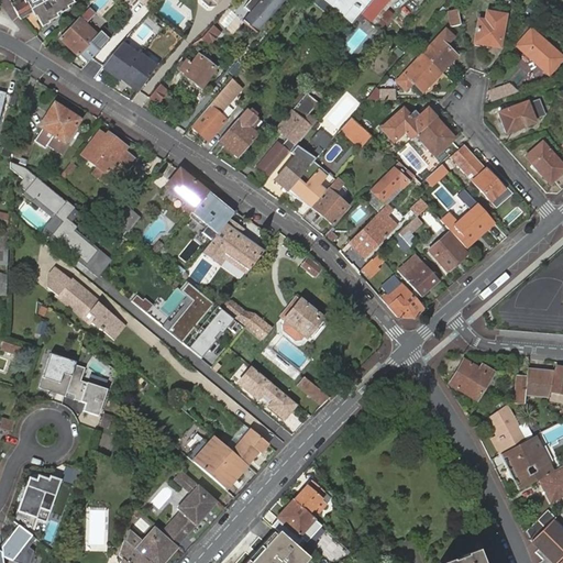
[(33,13),(35,18),(36,17),(43,26),(50,23),(50,22),(58,17),(57,13),(59,11),(61,13),(69,9),(68,7),(75,3),(73,0),(47,0),(31,9),(26,12),(18,17),(21,20),(33,13)]
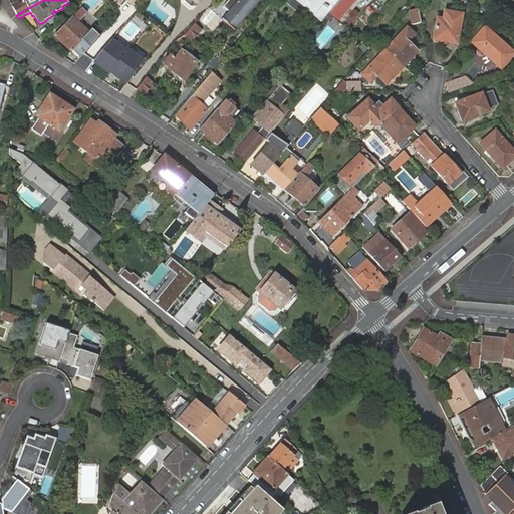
[(260,0),(259,0),(238,0),(222,19),(234,30),(260,0)]
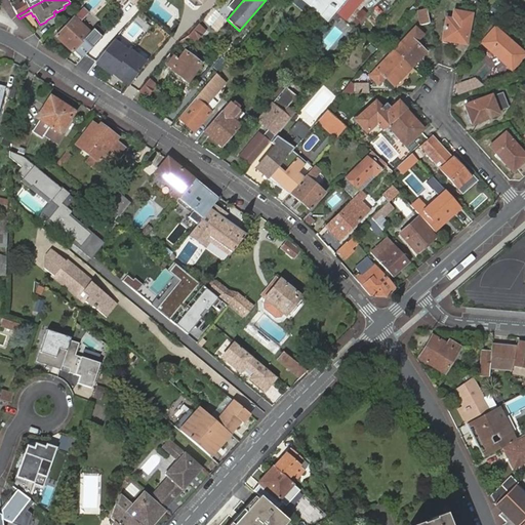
[(301,0),(312,8),(329,23),(336,14),(347,0),(301,0)]
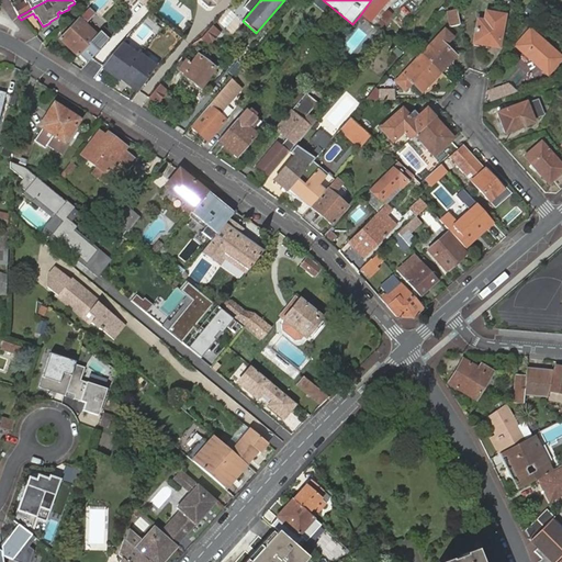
[(388,0),(371,0),(360,15),(370,23),(389,0),(388,0)]
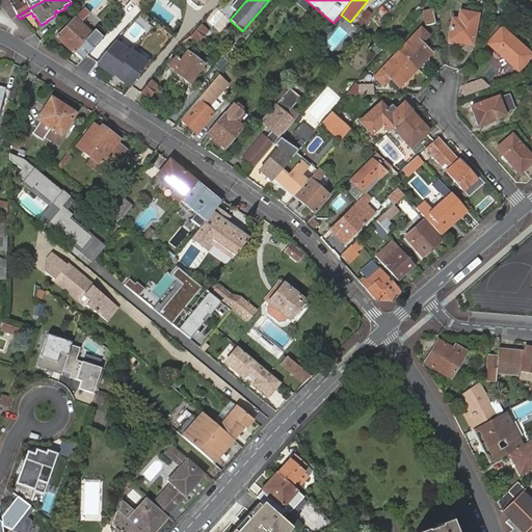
[(15,17),(17,16),(25,11),(22,5),(11,11),(15,17)]
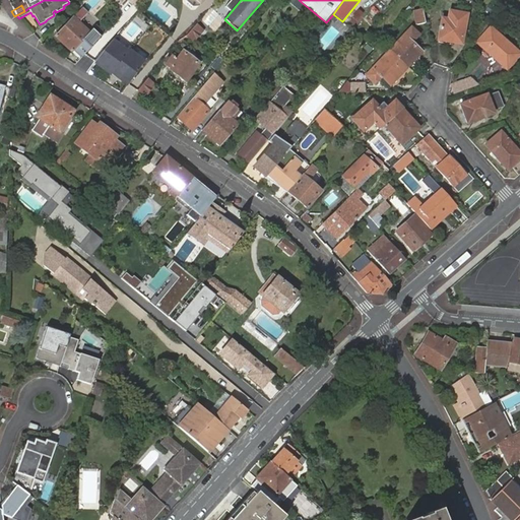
[(82,8),(56,37),(72,51),(73,50),(89,33),(78,22),(87,13),(82,8)]
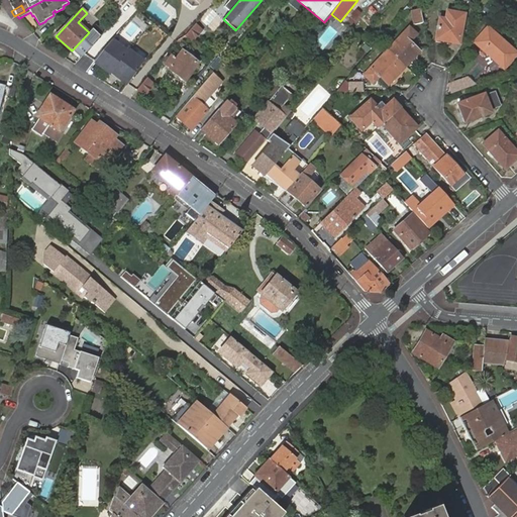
[(423,23),(420,9),(411,11),(414,25),(423,23)]
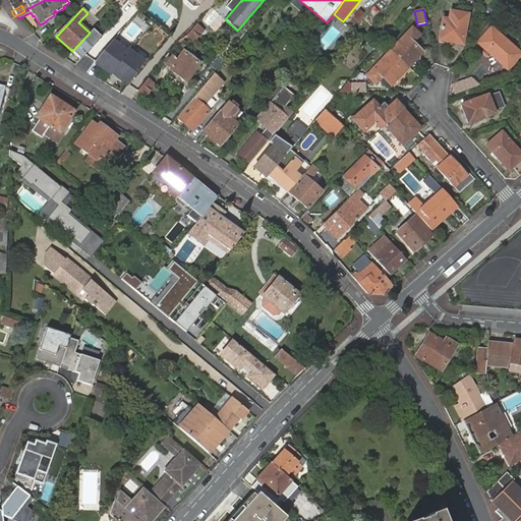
[(444,19),(440,38),(453,40),(452,42),(459,43),(462,43),(467,15),(450,12),(449,19),(444,19)]
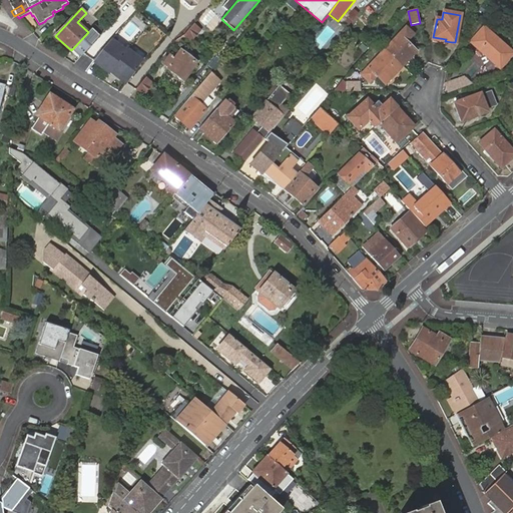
[(200,29),(194,24),(184,35),(191,40),(200,29)]
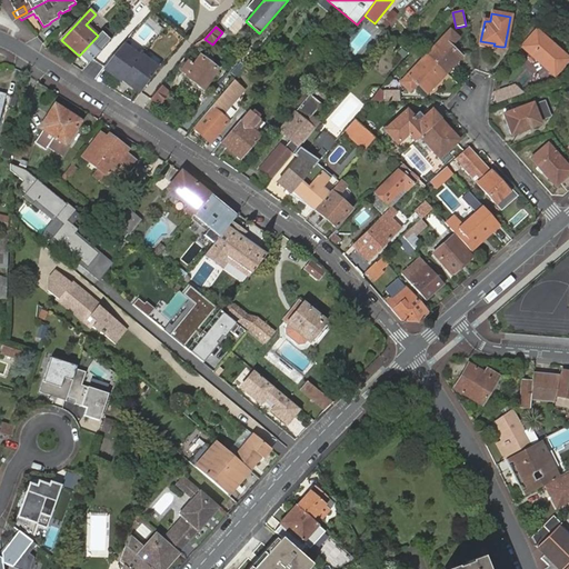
[(450,30),(427,56),(446,73),(461,57),(450,47),(458,38),(450,30)]
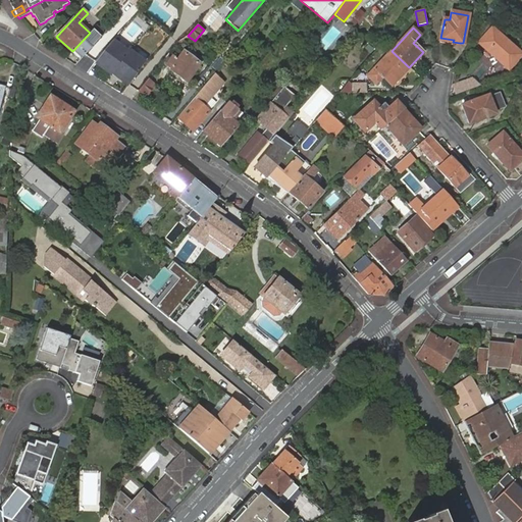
[(478,43),(508,69),(521,54),(491,28),(478,43)]
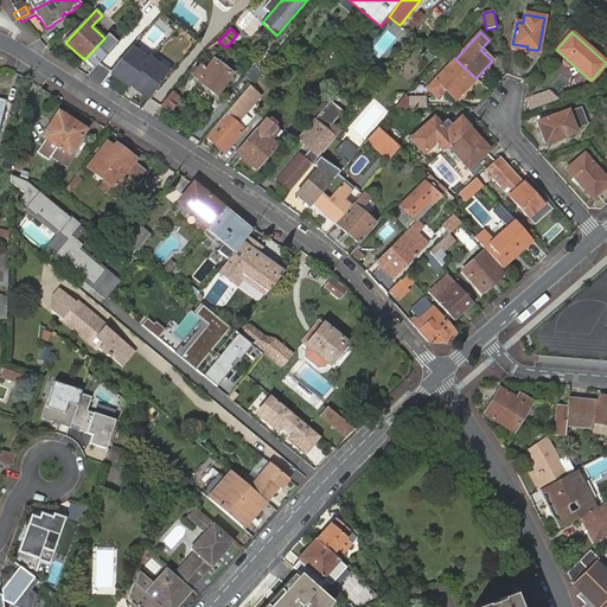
[(106,36),(104,38),(85,58),(95,66),(116,45),(106,36)]
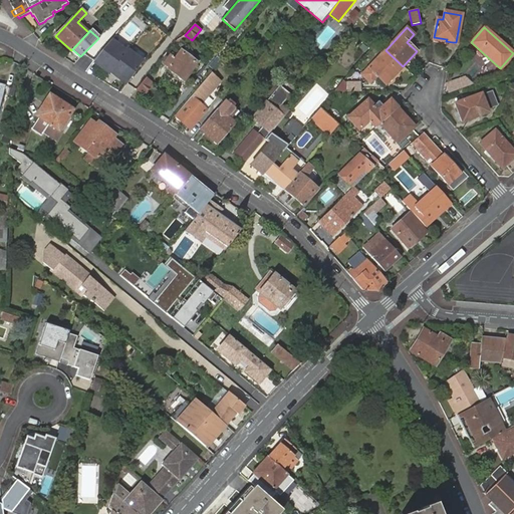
[(109,74),(127,50),(111,38),(92,63),(108,75),(109,74)]
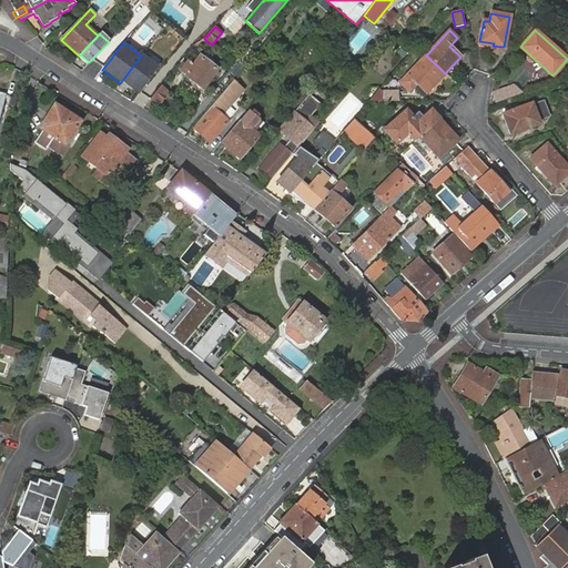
[(411,53),(403,47),(398,52),(405,59),(411,53)]
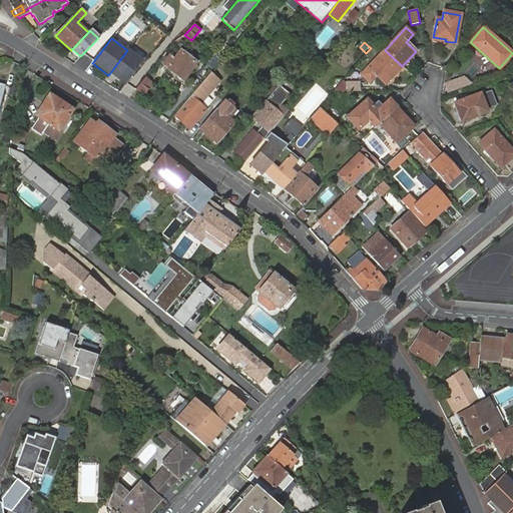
[(127,50),(109,74),(124,85),(137,66),(142,60),(127,49),(127,50)]
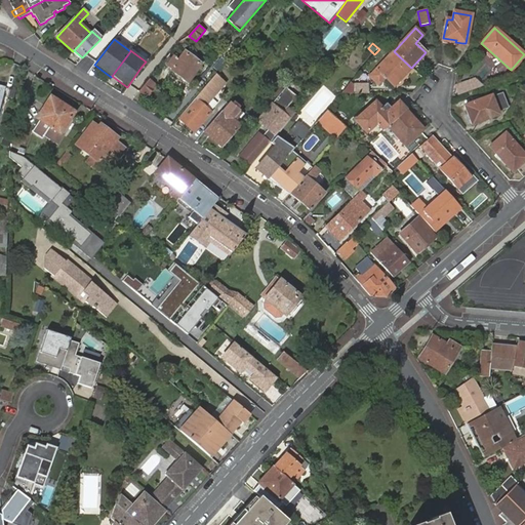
[(411,68),(394,51),(370,77),(378,84),(385,78),(394,86),(411,68)]
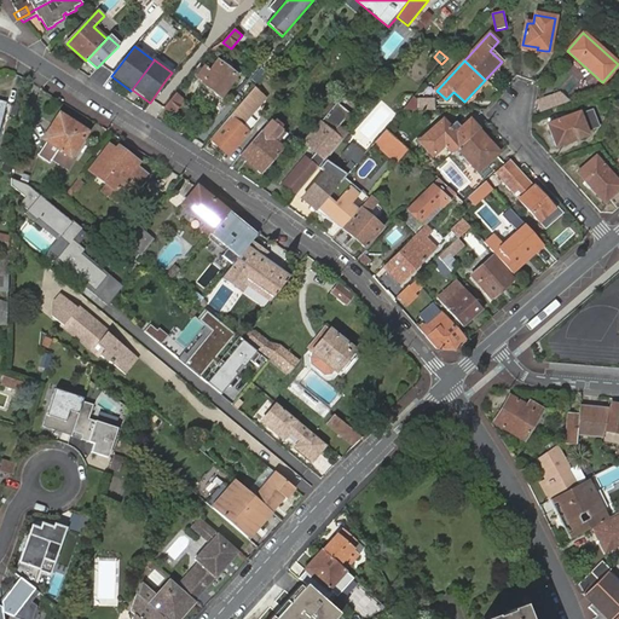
[(221,64),(218,62),(212,69),(209,67),(210,67),(207,64),(203,70),(201,68),(197,71),(200,74),(197,77),(202,81),(202,84),(221,98),(237,77),(233,74),(230,71),(221,64)]
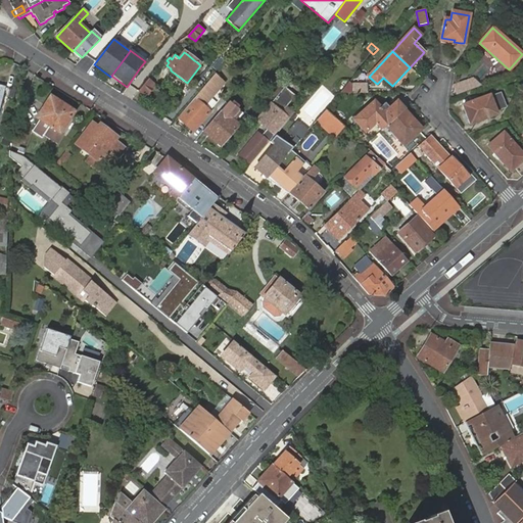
[(224,83),(214,75),(178,116),(193,131),(210,111),(201,103),(206,97),(210,100),(224,83)]
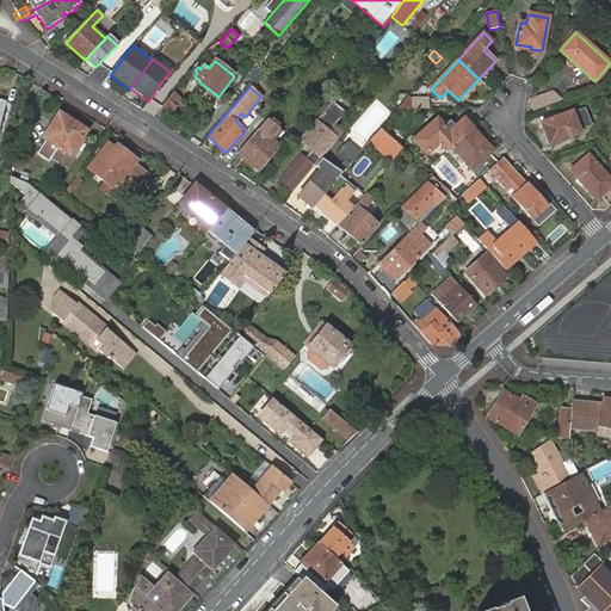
[(180,99),(172,92),(162,105),(171,112),(180,99)]
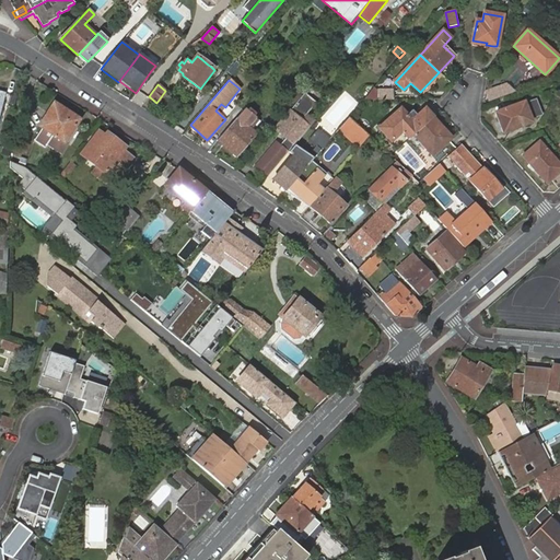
[(506,84),(485,93),(488,103),(515,93),(506,84)]
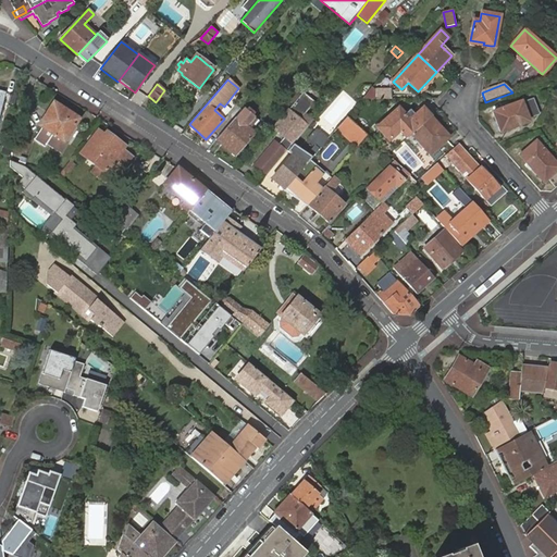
[(375,89),(375,99),(391,99),(391,89),(375,89)]
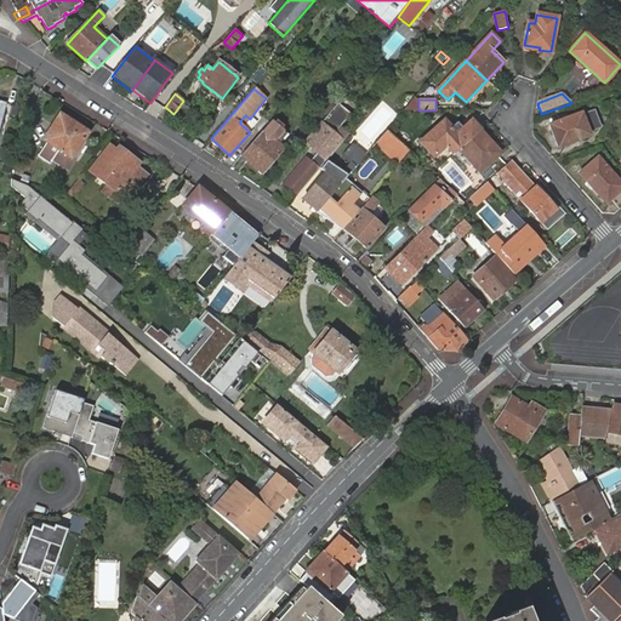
[(322,109),(326,113),(335,104),(330,101),(322,109)]
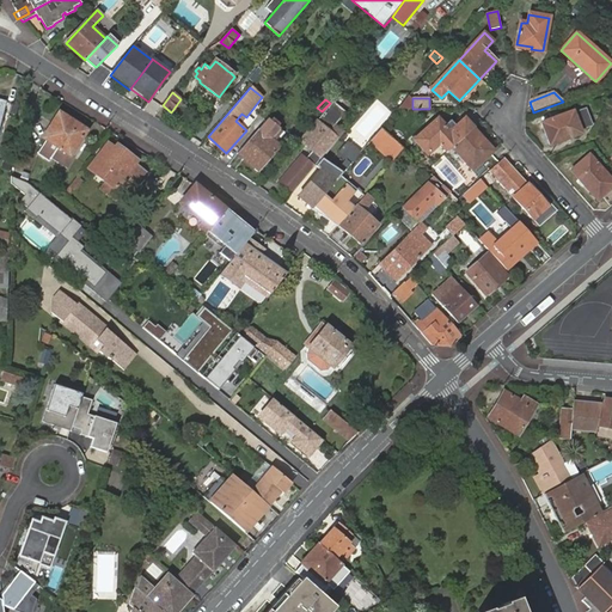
[(276,183),(291,195),(314,166),(322,159),(337,139),(343,133),(335,127),(347,111),(332,101),(330,103),(322,111),(299,140),(311,150),(305,157),(301,153),(276,183)]
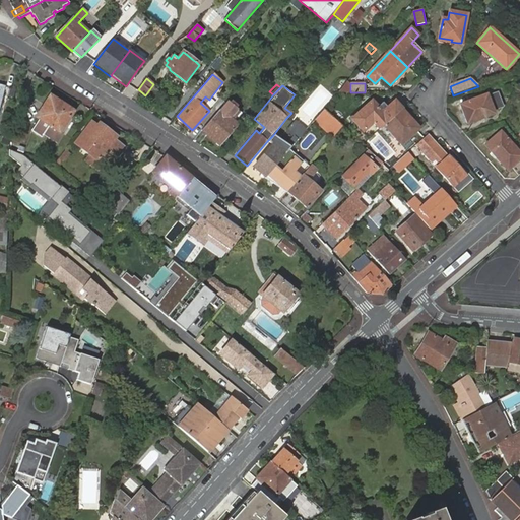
[(460,105),(467,123),(494,114),(492,111),(502,107),(497,91),(486,95),(485,94),(460,105)]
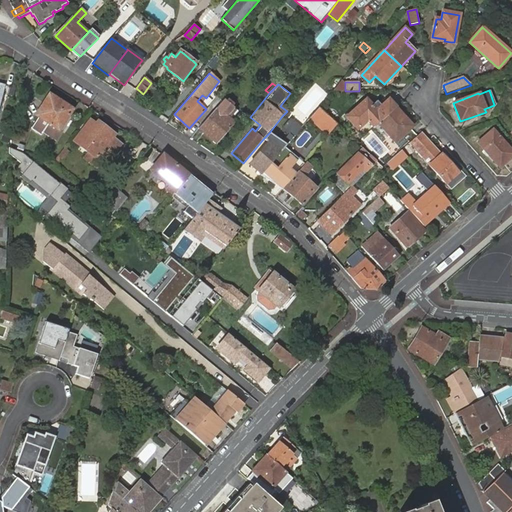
[(43,91),(30,116),(35,118),(29,129),(54,142),(72,107),(43,91)]
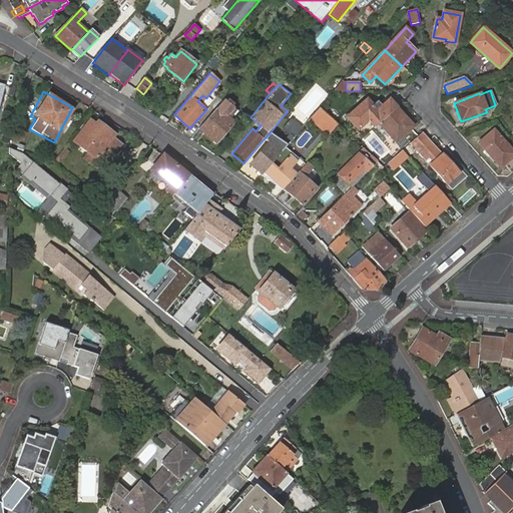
[(236,107),(226,98),(198,129),(215,143),(228,129),(227,129),(234,121),(232,119),(228,115),(236,107)]
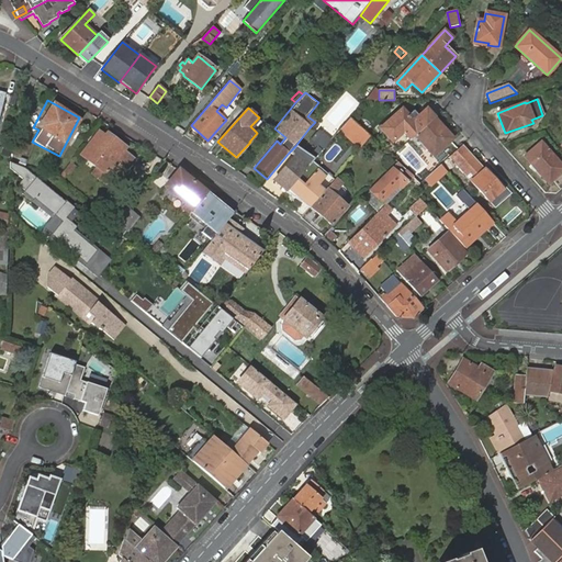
[(402,132),(409,141),(411,139),(416,135),(433,120),(435,119),(426,110),(418,116),(413,111),(407,116),(402,110),(380,128),(392,142),(402,132)]
